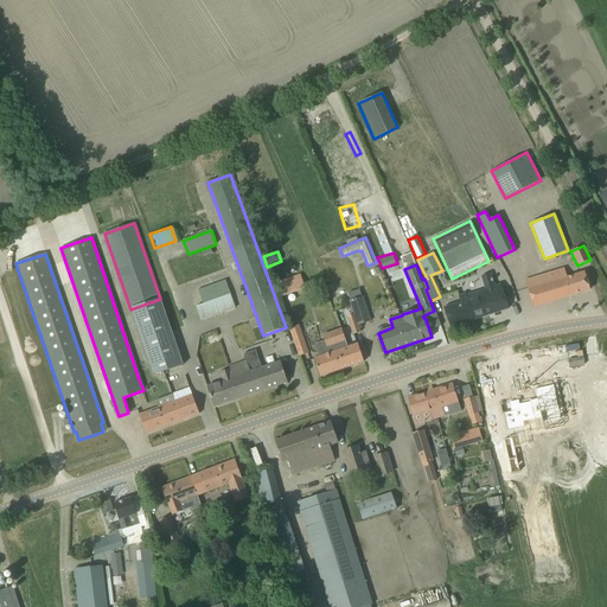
[(525,280),(530,296),(534,307),(590,289),(585,272),(568,278),(564,268),(525,280)]
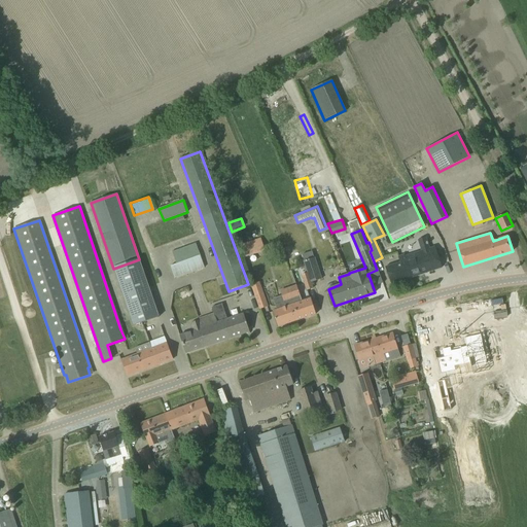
[(239,245),(243,257),(260,251),(261,254),(266,253),(260,238),(239,245)]
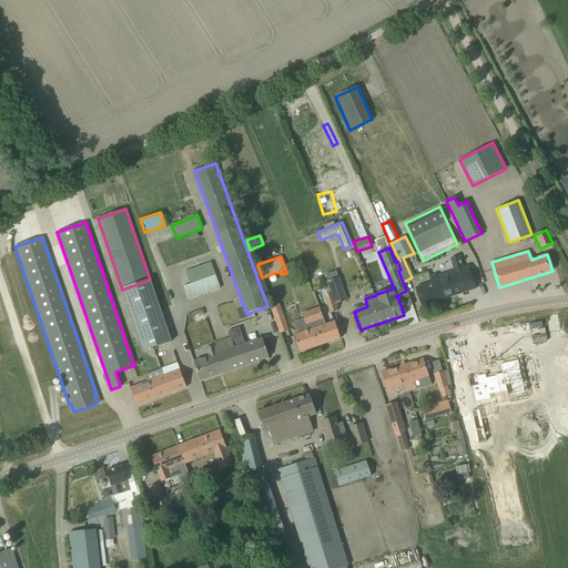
[(449,277),(444,279),(438,281),(436,275),(429,277),(430,283),(416,288),(422,306),(477,287),(468,266),(447,273),(449,277)]
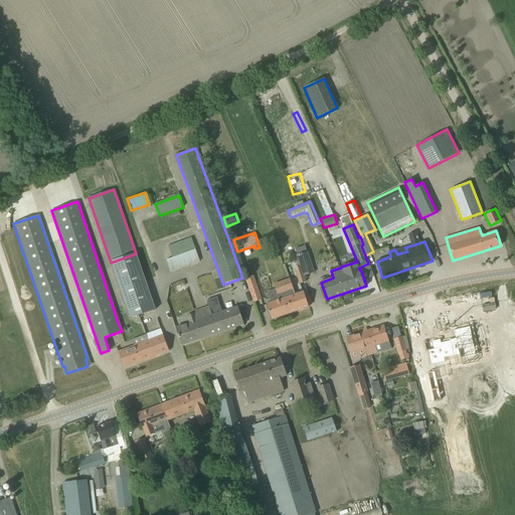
[(296,255),(300,267),(303,276),(304,276),(314,273),(308,251),(307,251),(305,245),(295,248),(297,255),(296,255)]
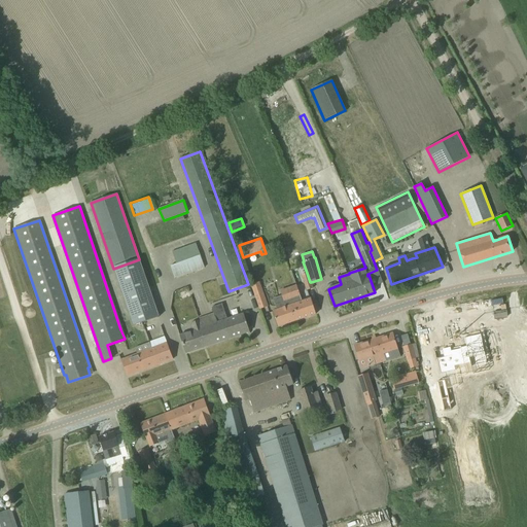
[(170,266),(175,278),(204,267),(200,255),(170,266)]
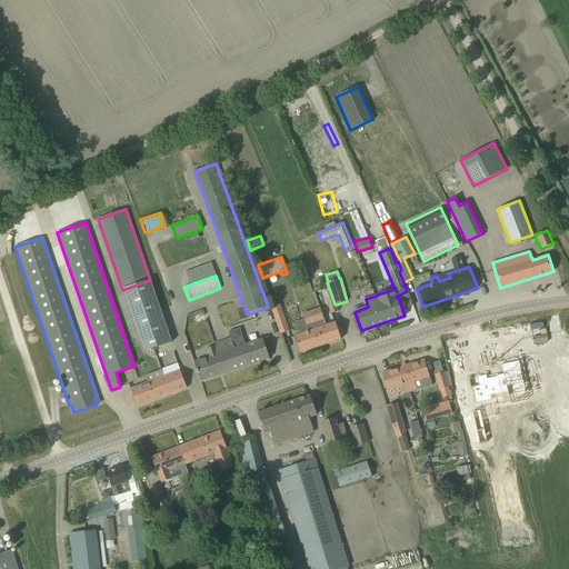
[(122,290),(145,352),(171,342),(150,280),(122,290)]
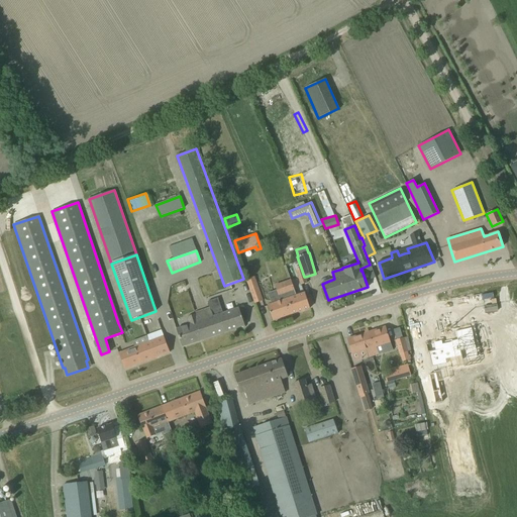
[(301,268),(295,270),(300,285),(307,283),(305,277),(304,277),(301,268)]
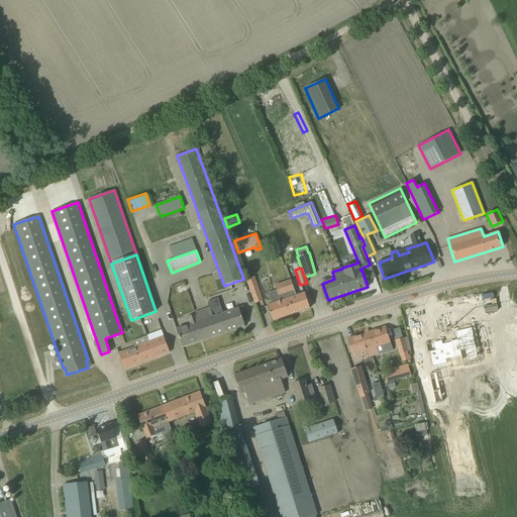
[(246,280),(254,304),(263,301),(254,277),(246,280)]
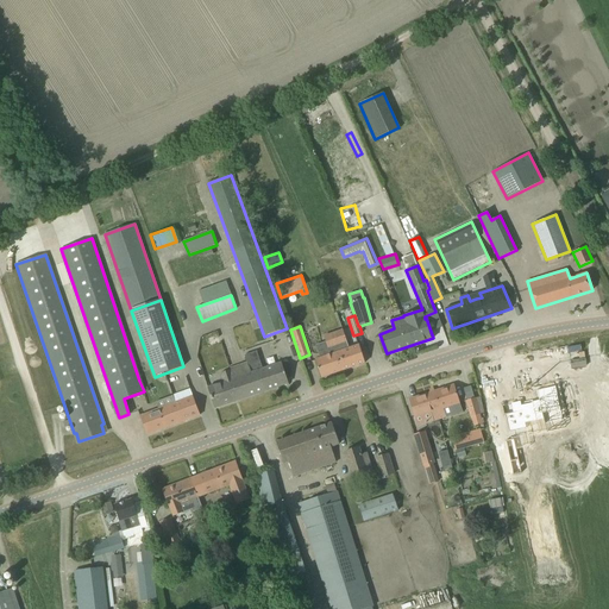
[(349,347),(343,331),(324,337),(330,355),(315,360),(321,378),(364,363),(358,344),(349,347)]
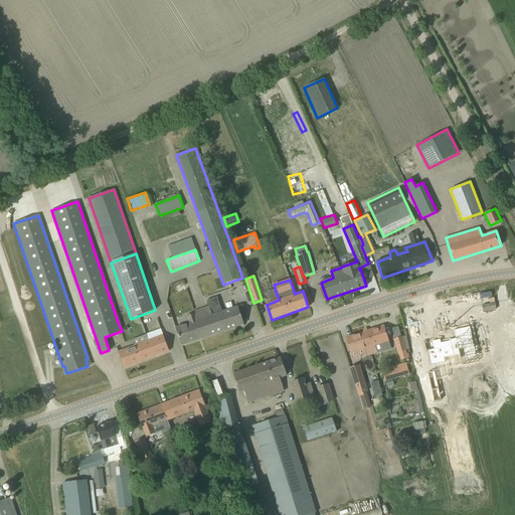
[(175,328),(178,336),(181,346),(243,325),(237,307),(221,312),(217,297),(206,301),(212,316),(197,321),(195,314),(186,317),(188,324),(175,328)]
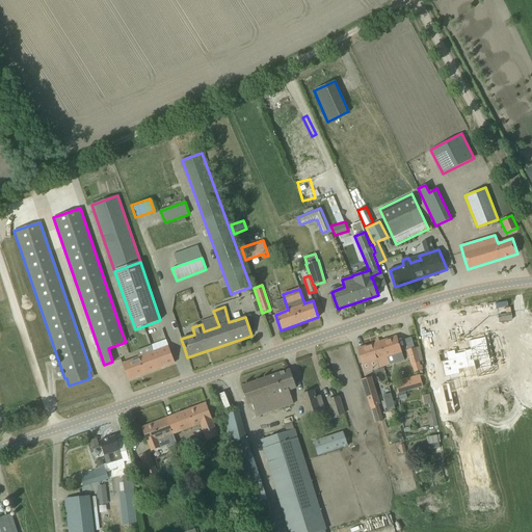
[(413,344),(408,336),(398,341),(402,349),(413,344)]
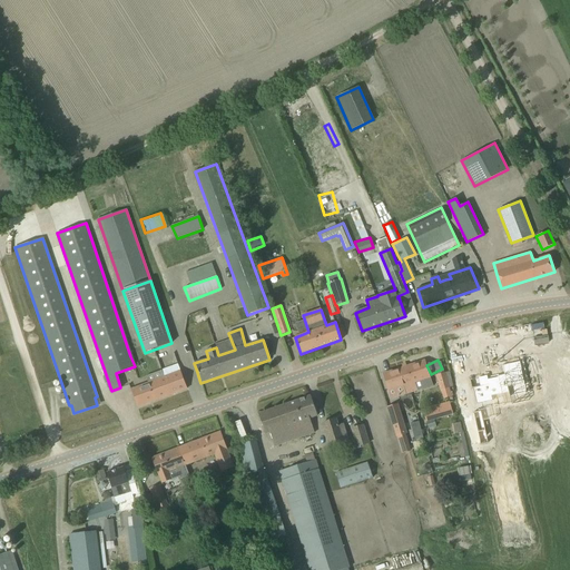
[(418,390),(432,385),(424,361),(384,373),(392,399),(418,390)]
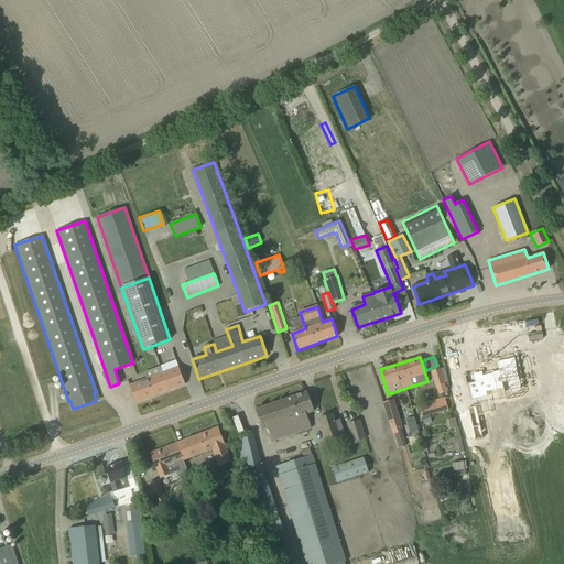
[(522,389),(514,358),(498,361),(499,368),(465,376),(467,386),(468,384),(473,400),(488,397),(487,392),(503,389),(505,393),(522,389)]
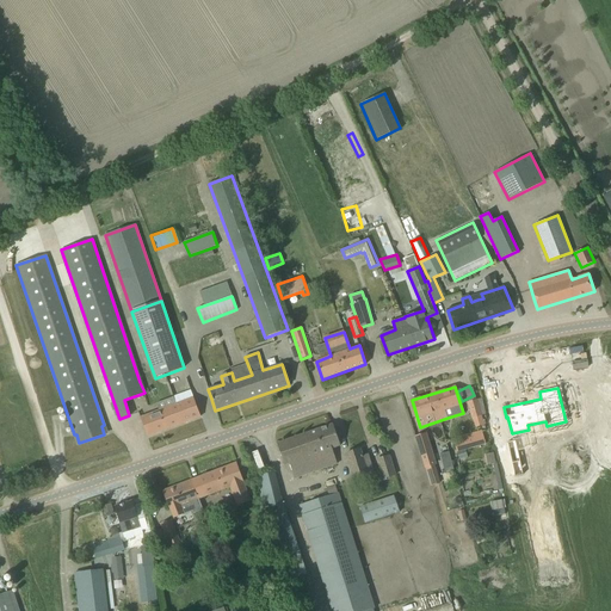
[(174,401),(171,402),(172,406),(141,418),(148,437),(201,417),(191,390),(173,397),(174,401)]
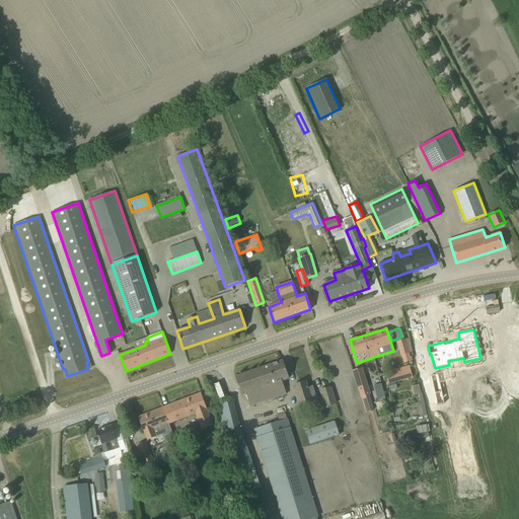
[(397,343),(400,356),(409,354),(405,341),(397,343)]
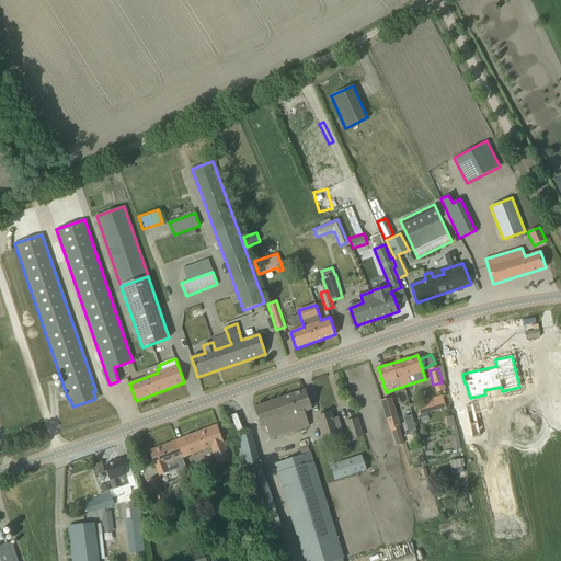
[(265,425),(271,439),(309,426),(305,412),(312,409),(306,390),(254,408),(261,427),(265,425)]
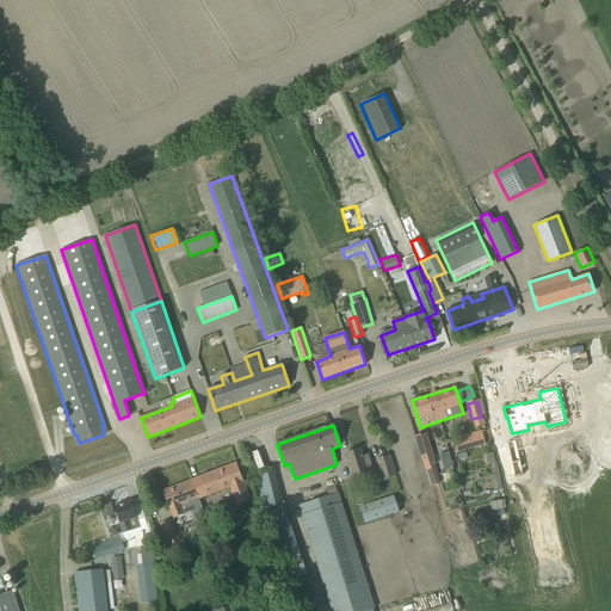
[(454,438),(457,452),(466,450),(486,445),(481,431),(454,438)]
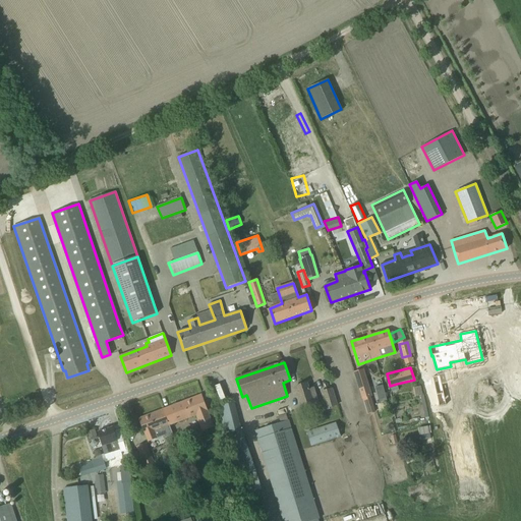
[(354,372),(366,415),(375,412),(370,397),(371,396),(363,369),(354,372)]
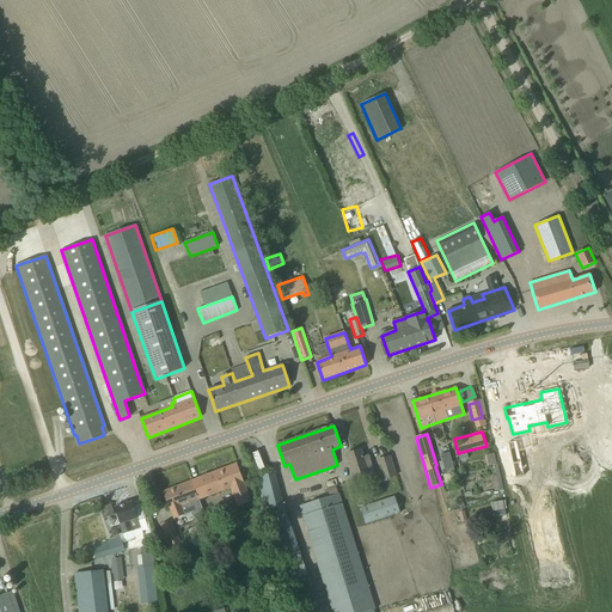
[(346,454),(349,466),(354,481),(374,475),(368,456),(363,458),(361,450),(346,454)]
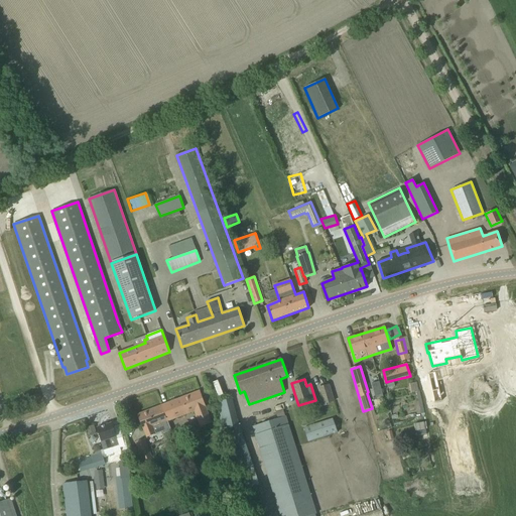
[(410,392),(418,390),(416,381),(408,383),(410,392)]
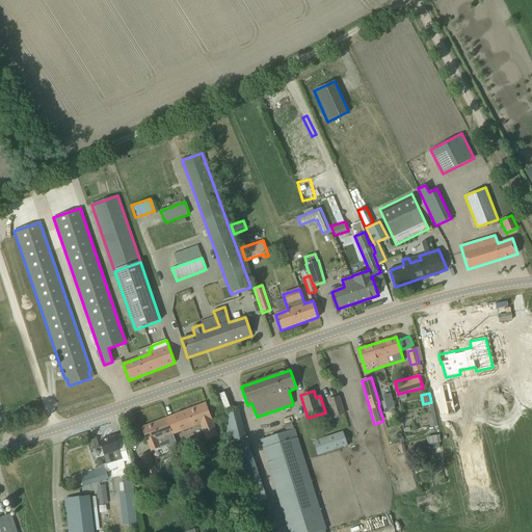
[(328,400),(331,410),(334,418),(345,415),(339,397),(328,400)]
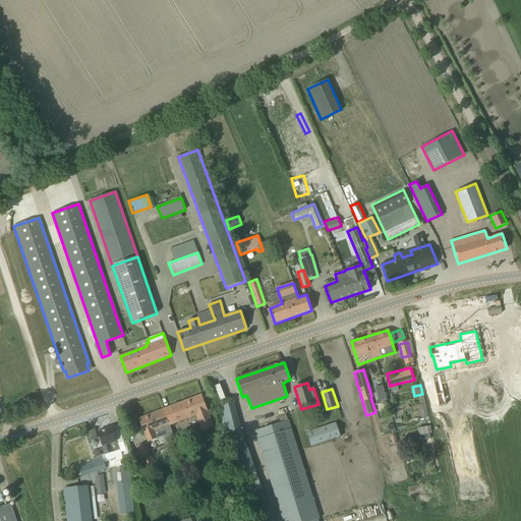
[(173,435),(169,425),(196,415),(203,430),(213,426),(200,395),(139,418),(142,428),(148,442),(157,439),(154,431),(161,428),(165,439),(173,435)]
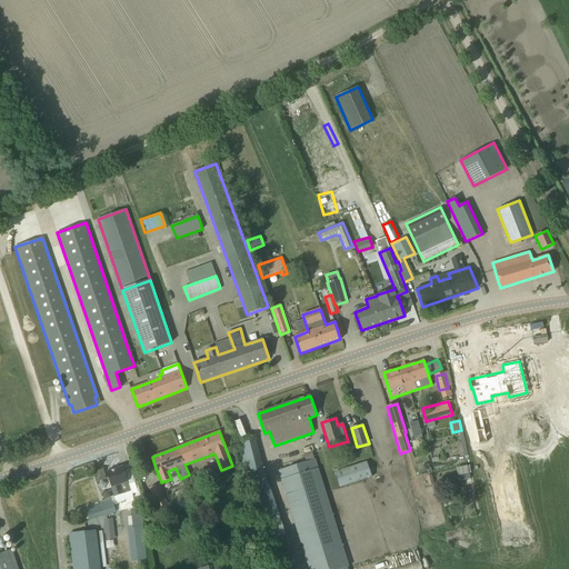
[(256,439),(238,445),(247,476),(248,475),(262,520),(279,515),(263,470),(256,439)]
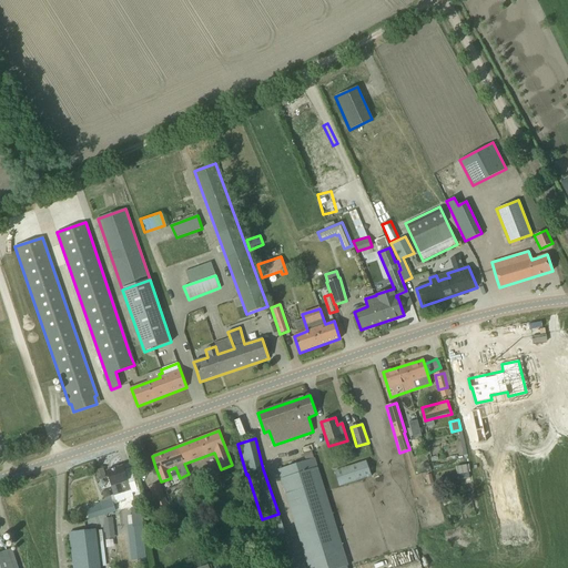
[(279,470),(307,567),(345,567),(348,567),(315,459),(279,470)]
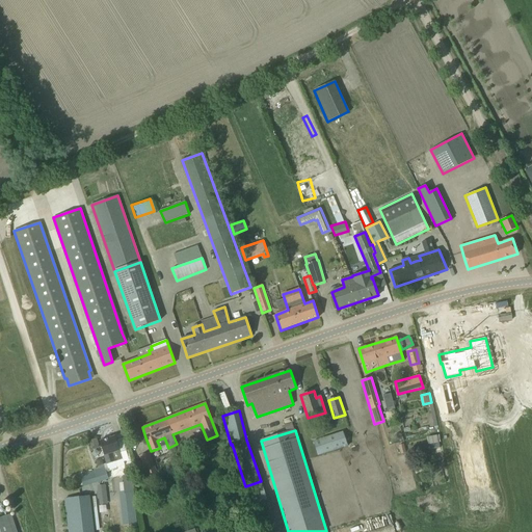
[(343,432),(314,442),(318,455),(347,446),(343,432)]
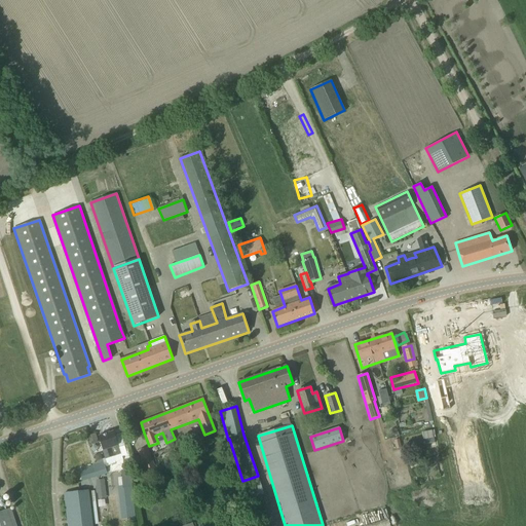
[(123,460),(121,455),(114,431),(99,437),(107,462),(104,463),(104,462),(79,470),(82,480),(107,473),(106,468),(105,467),(123,460)]
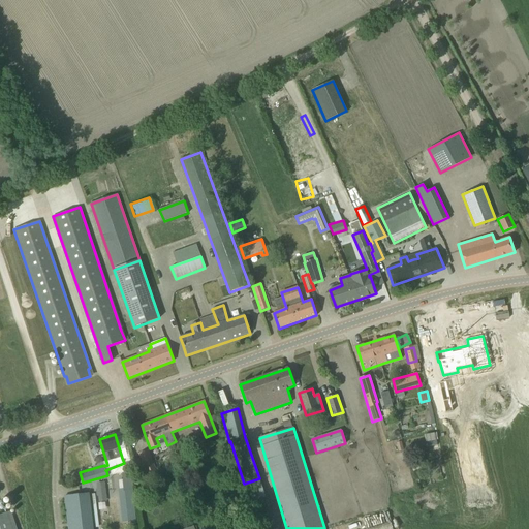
[(95,436),(88,438),(90,444),(97,442),(95,436)]
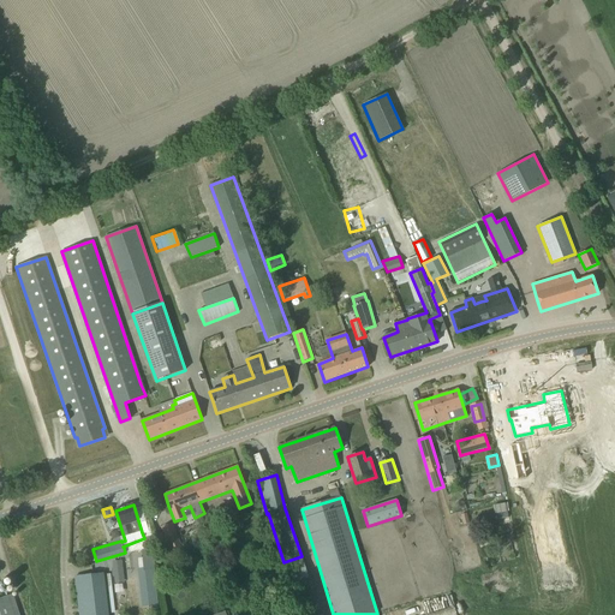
[(161,527),(169,550),(181,545),(173,524),(161,527)]
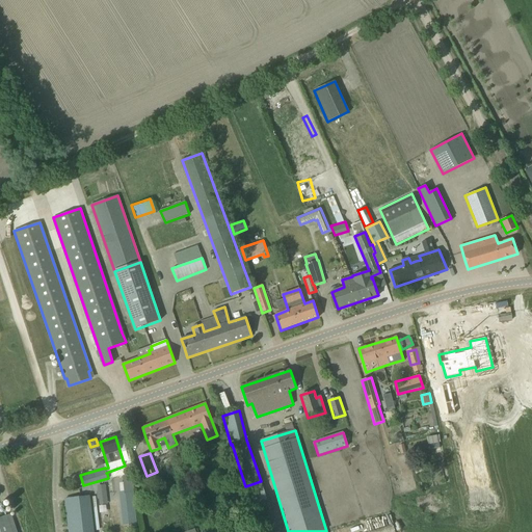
[(118,483),(123,526),(137,524),(133,482),(118,483)]
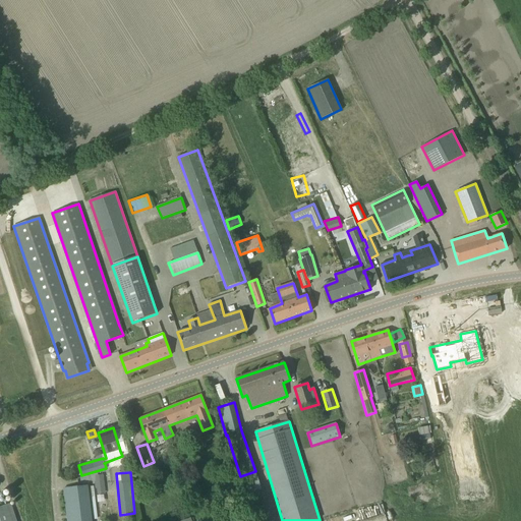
[(95,482),(96,488),(105,487),(103,478),(96,479),(96,481),(95,482)]
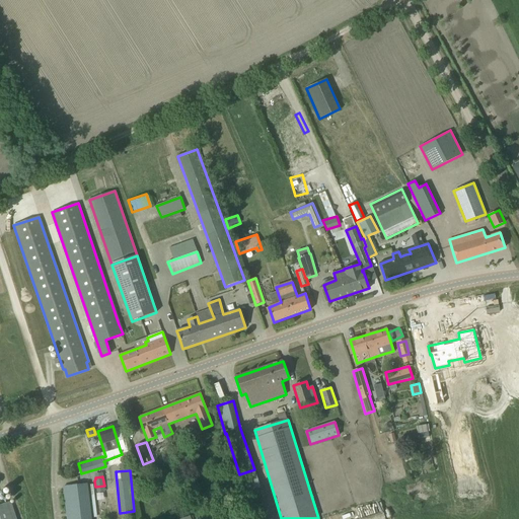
[(214,486),(218,498),(234,494),(230,482),(214,486)]
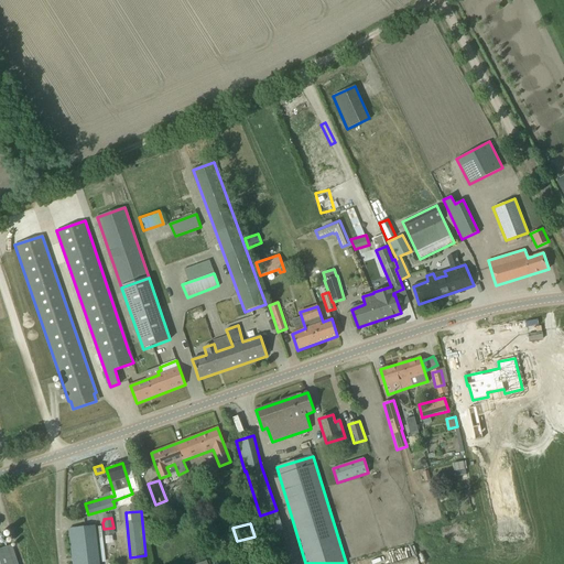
[(74,528),(69,529),(73,556),(73,563),(98,563),(99,563),(95,528),(95,525),(74,528)]
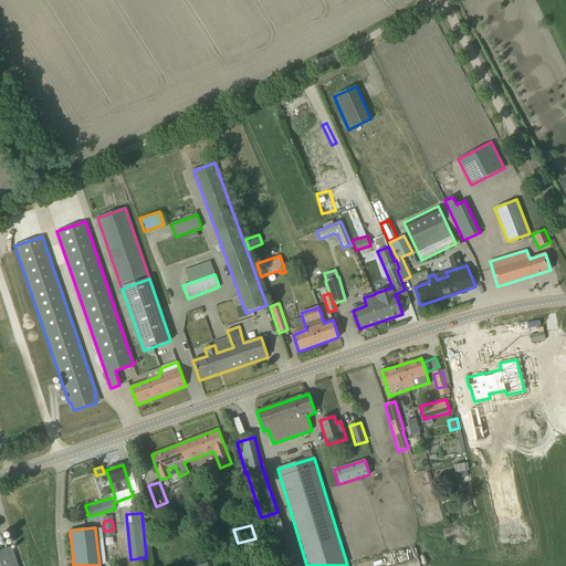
[(0,551),(0,565),(17,565),(11,547),(0,551)]
